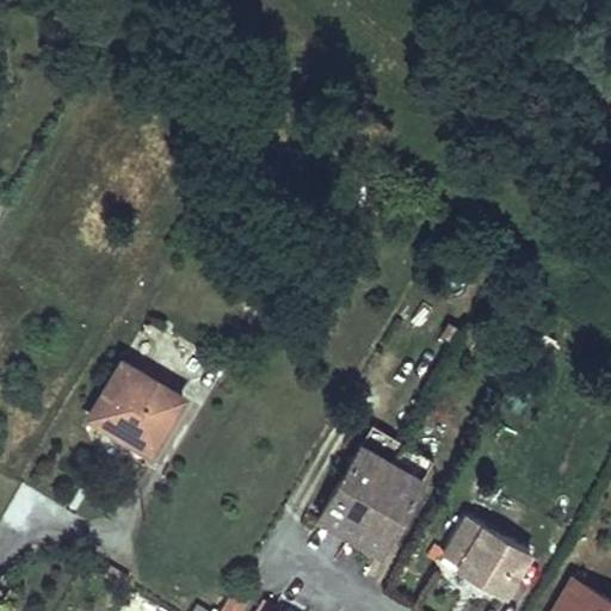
[(537,368),(554,339),(535,328),(519,357),(537,368)]
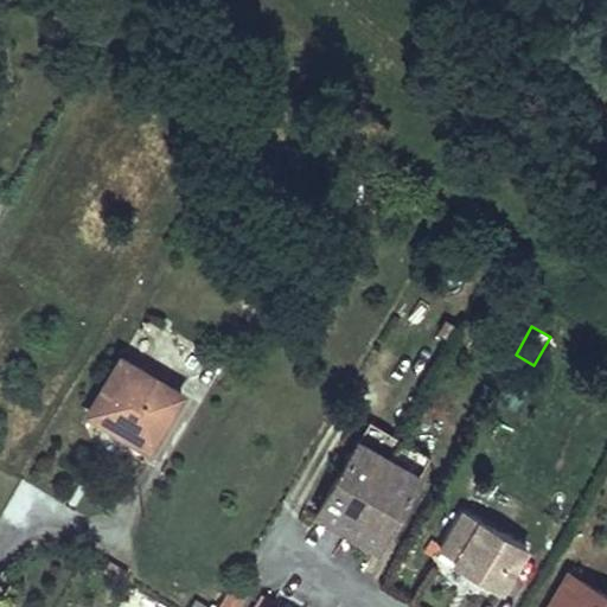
[(153,441),(183,393),(121,357),(88,413),(112,427),(116,420),(153,441)]
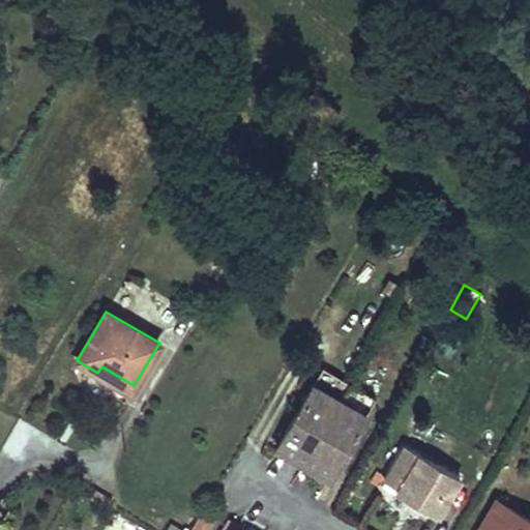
[(130,391),(134,385),(101,366),(97,373),(130,391)]
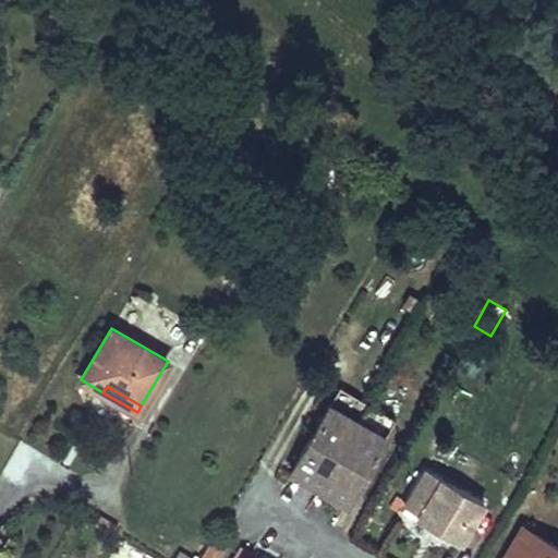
[(395,420),(339,387),(330,403),(386,436),(395,420)]
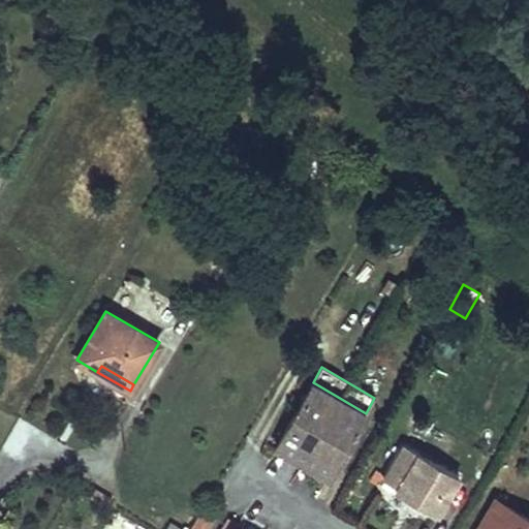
[(302,463),(329,477),(366,413),(313,382),(276,447),(302,463)]
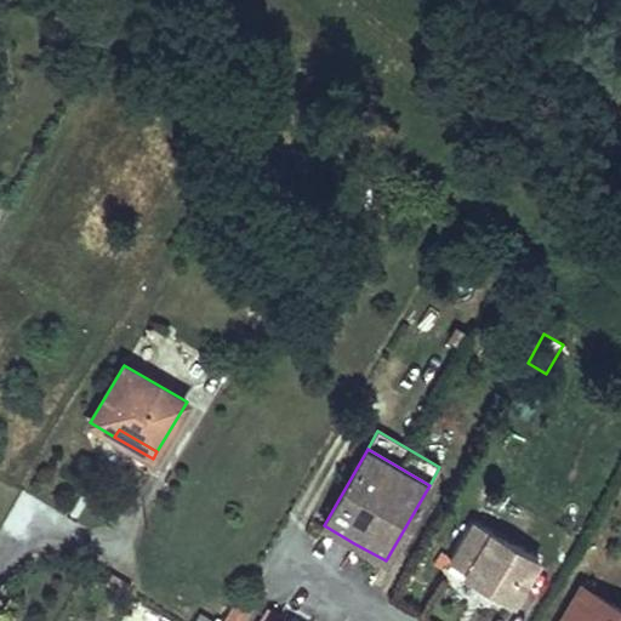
[(537,560),(473,523),(453,558),(443,552),(436,564),(445,570),(453,559),(468,568),(465,574),(513,602),(537,560)]
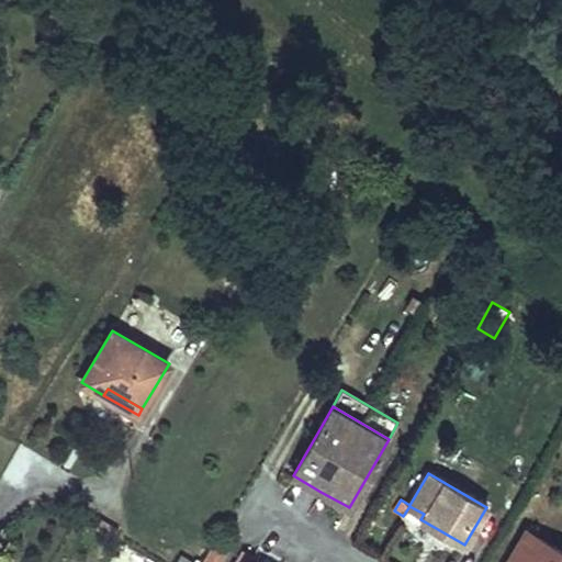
[(561,561),(561,550),(527,530),(508,561),(561,561)]
